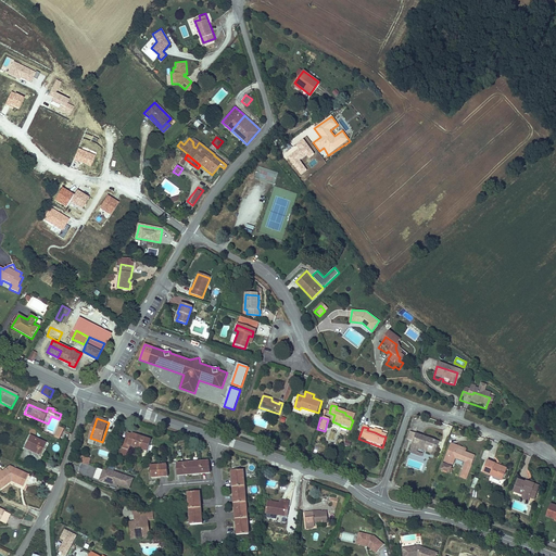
[(438,444),(409,433),(406,442),(412,443),(409,451),(415,453),(417,450),(424,452),(430,454),(431,452),(434,453),(438,444)]
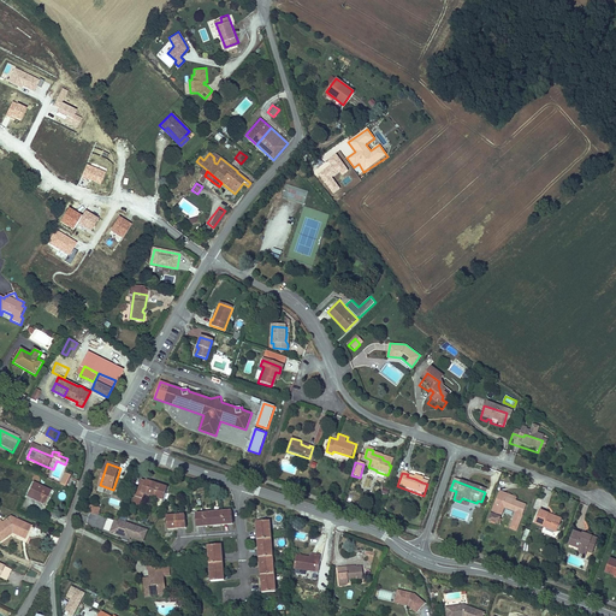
[(164,502),(165,497),(167,491),(143,481),(134,505),(141,509),(147,496),(164,502)]
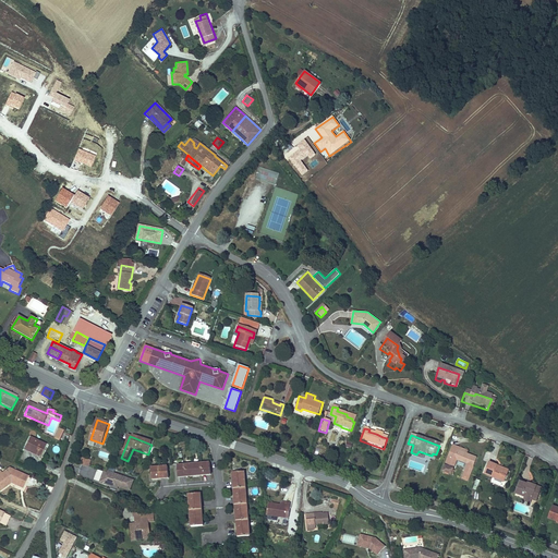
[(24,451),(39,458),(40,457),(41,457),(47,445),(31,437),(24,451)]
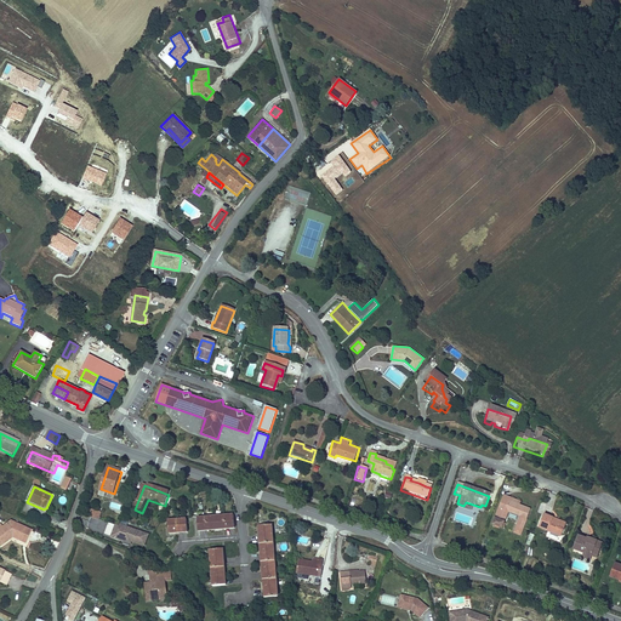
[(518,506),(508,502),(510,499),(502,496),(493,525),(501,528),(507,513),(519,518),(513,533),(520,535),(529,511),(518,506)]
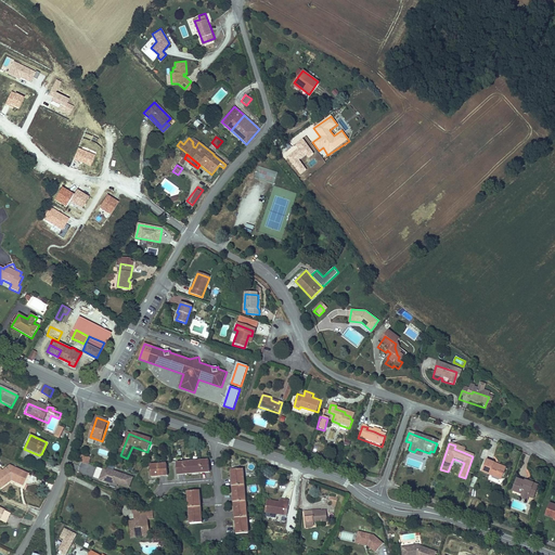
[(408,453),(421,459),(423,451),(416,449),(414,452),(409,450),(408,453)]
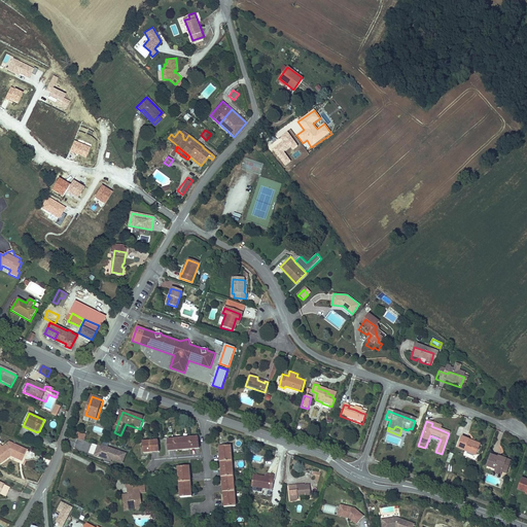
[(168,441),(169,452),(199,450),(198,437),(168,441)]
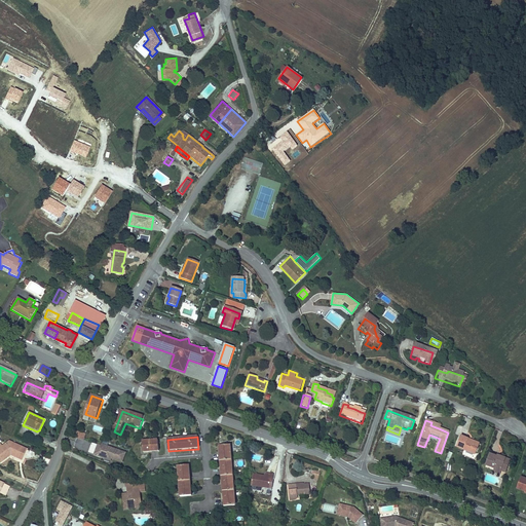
[(474,456),(478,447),(466,443),(467,441),(459,437),(454,448),(474,456)]
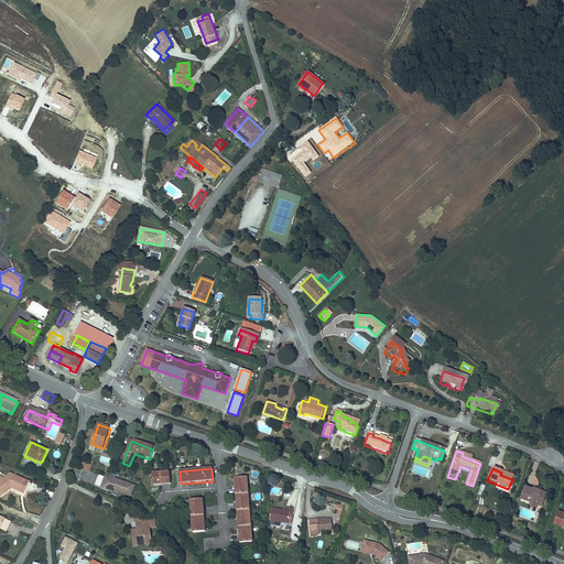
[(153,487),(169,486),(169,473),(152,474),(153,487)]
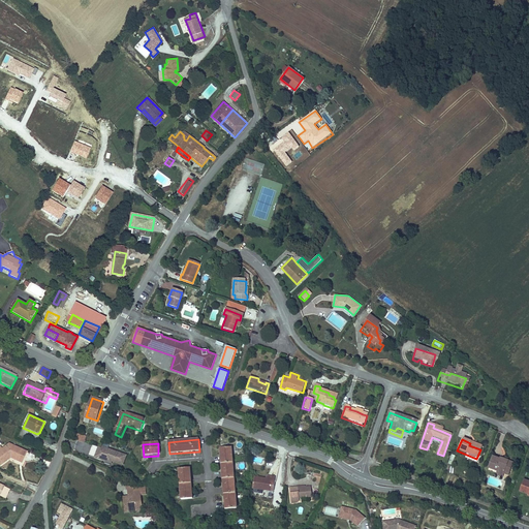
[(0,450),(0,463),(8,459),(11,461),(21,465),(26,455),(7,446),(0,450)]
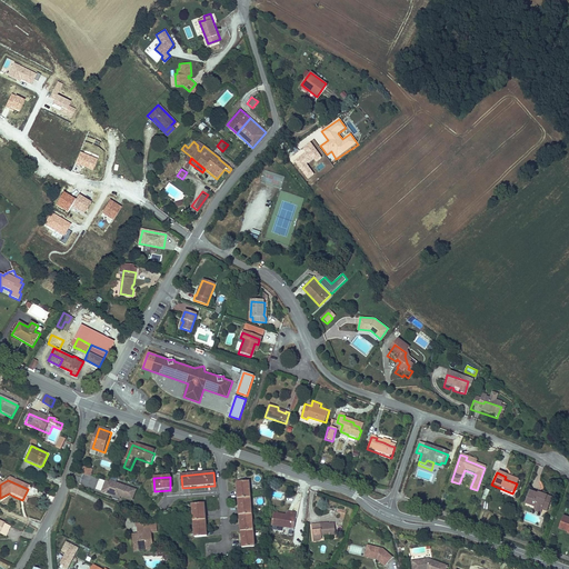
[(137,490),(110,481),(110,482),(106,481),(101,493),(121,500),(122,499),(133,502),(137,490)]
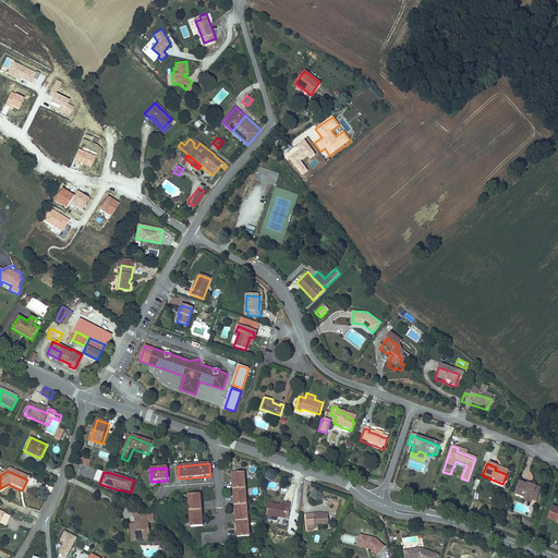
[(231,474),(237,540),(250,537),(243,473),(231,474)]
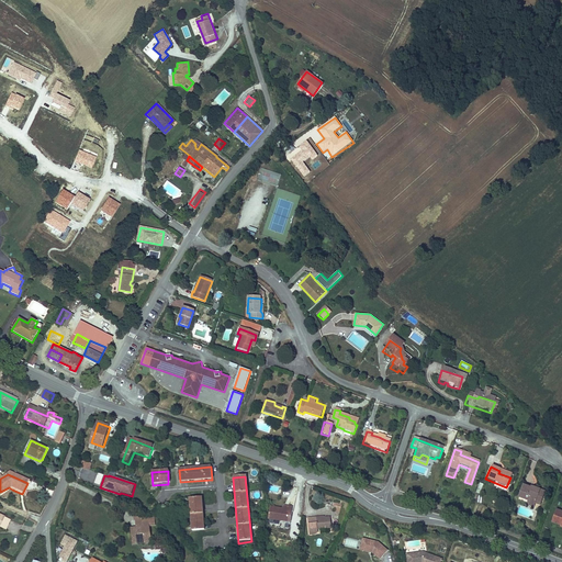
[(0,496),(12,490),(9,487),(0,492),(0,479),(0,478),(0,496)]
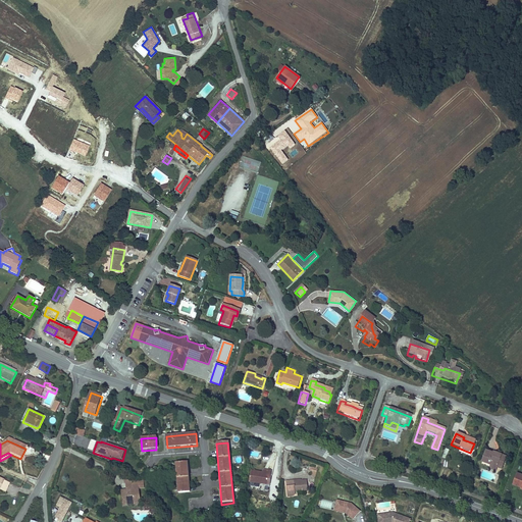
[(490,466),(489,469),(496,472),(498,468),(502,470),(505,463),(500,462),(503,456),(497,454),(496,455),(492,454),(492,453),(485,451),(481,462),(490,466)]
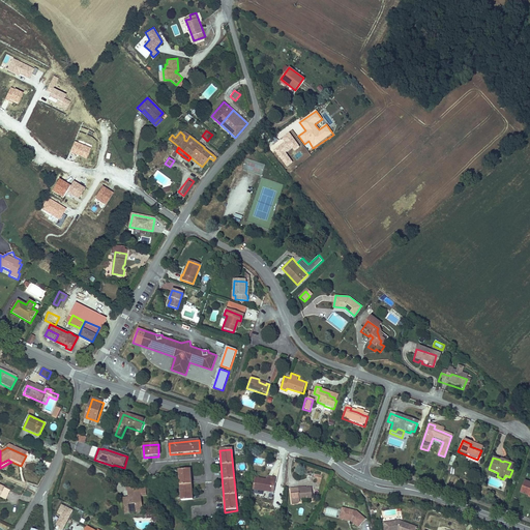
[(193,500),(190,469),(179,470),(181,501),(193,500)]
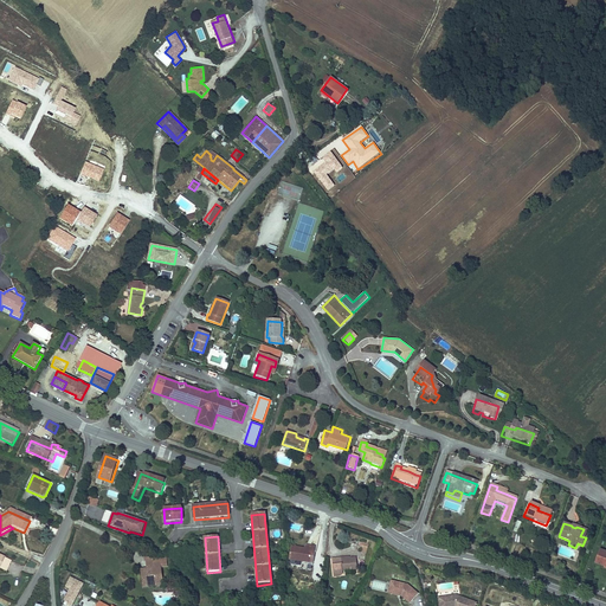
[(289,561),(297,563),(307,566),(310,552),(301,549),(292,547),(289,561)]
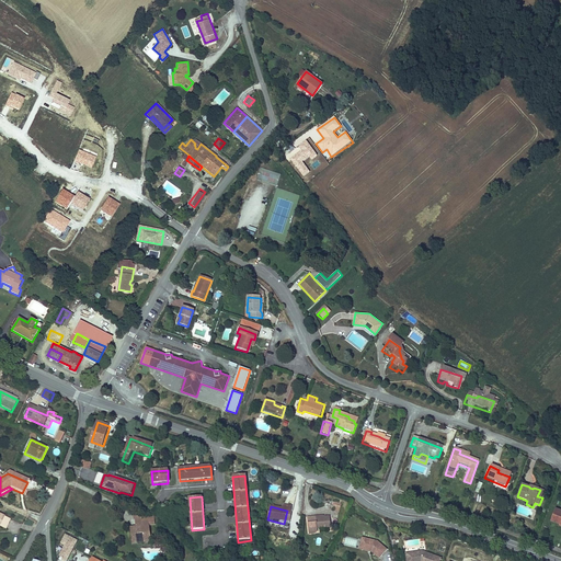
[(560,523),(560,511),(556,510),(551,522),(560,525),(560,523)]
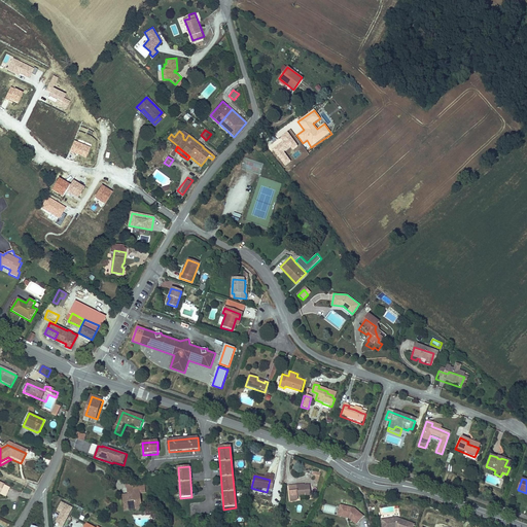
[(128,483),(129,495),(141,494),(140,487),(140,481),(128,483)]
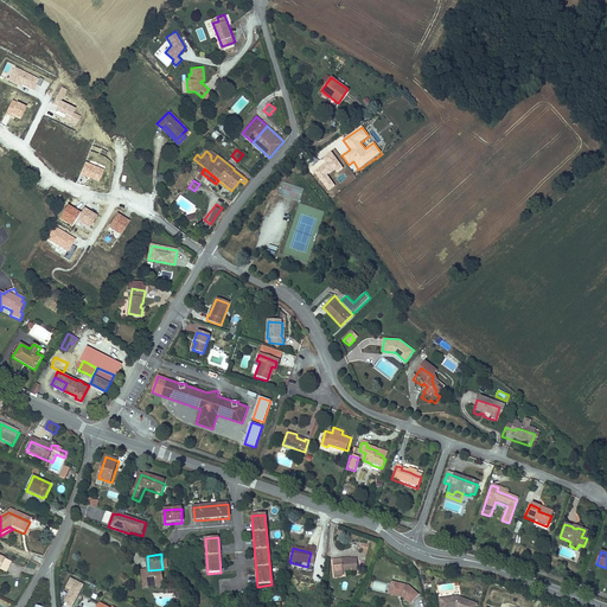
[(344,573),(359,570),(357,558),(351,558),(351,557),(333,560),(336,579),(342,577),(344,575),(344,573)]
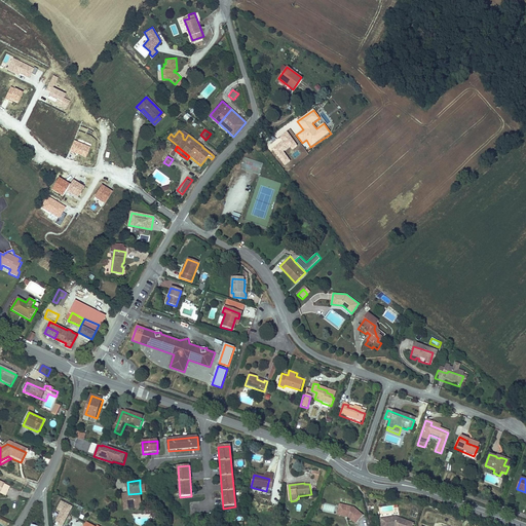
[(10,486),(5,484),(0,493),(0,494),(5,496),(10,486)]
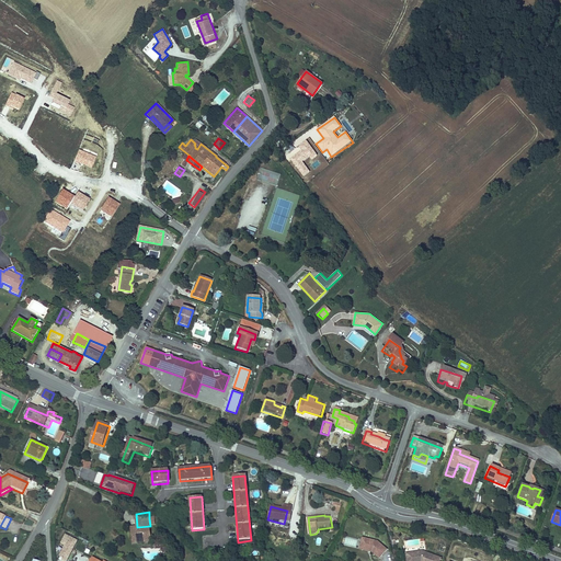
[(132,528),(133,540),(139,539),(139,542),(152,541),(150,526),(137,527),(132,528)]
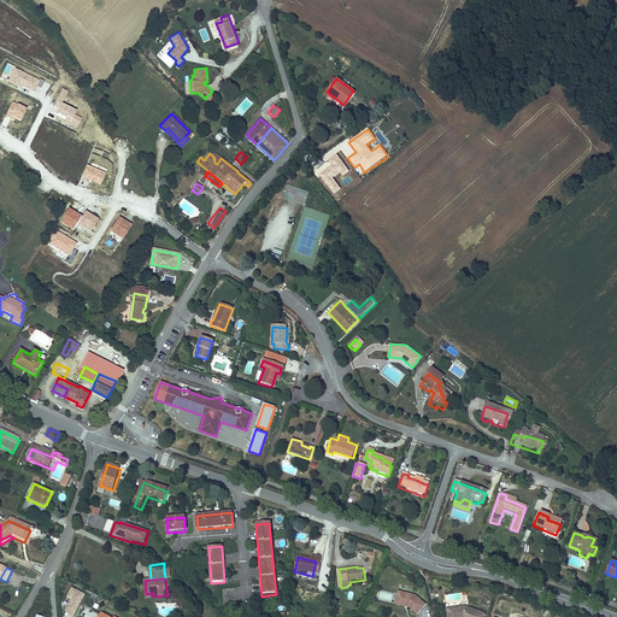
[(65,611),(70,613),(68,616),(69,616),(72,616),(84,594),(71,588),(66,597),(71,599),(65,611)]
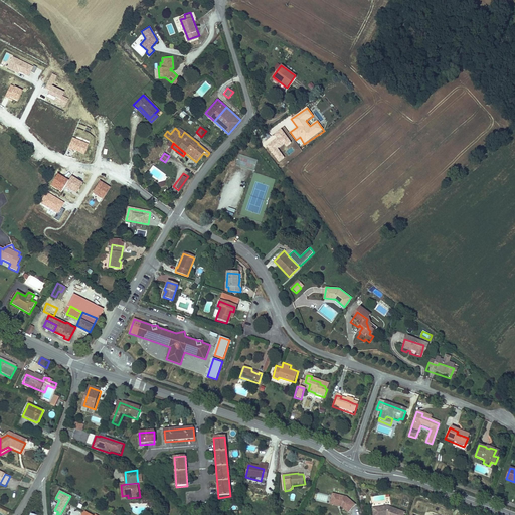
[(345,499),(335,495),(331,505),(338,508),(350,514),(355,504),(345,499)]
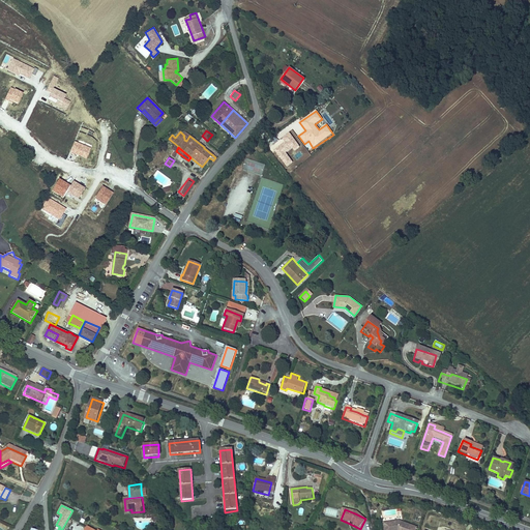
[(388,529),(398,529),(399,529),(414,529),(416,527),(399,520),(387,521),(388,529)]
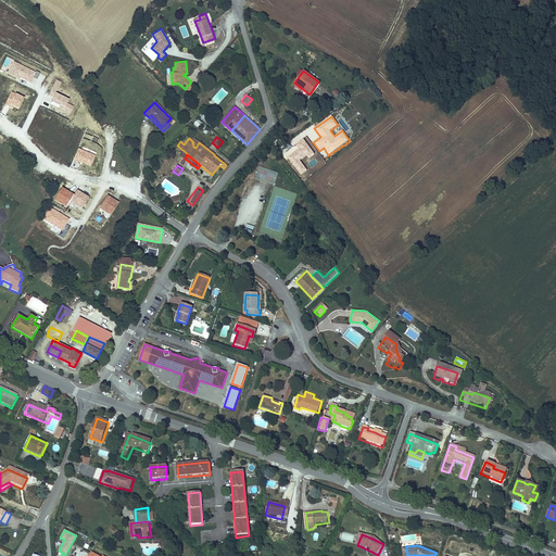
[(418,555),(417,555),(407,555),(406,546),(402,546),(402,555),(418,555)]
